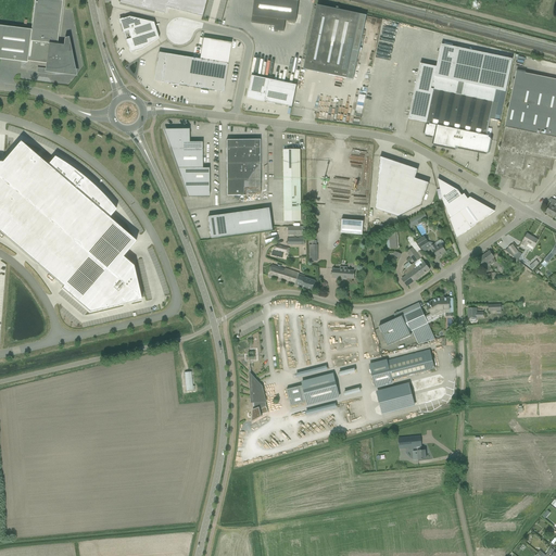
[(0,59),(0,60),(1,57),(22,60),(22,62),(27,63),(27,60),(46,62),(46,68),(47,70),(47,72),(51,72),(52,70),(53,70),(53,72),(54,72),(57,72),(58,72),(60,71),(61,71),(63,71),(65,70),(66,70),(67,68),(70,68),(71,67),(73,66),(70,46),(68,38),(64,38),(63,46),(57,45),(63,1),(55,0),(35,0),(32,29),(0,25),(0,59)]
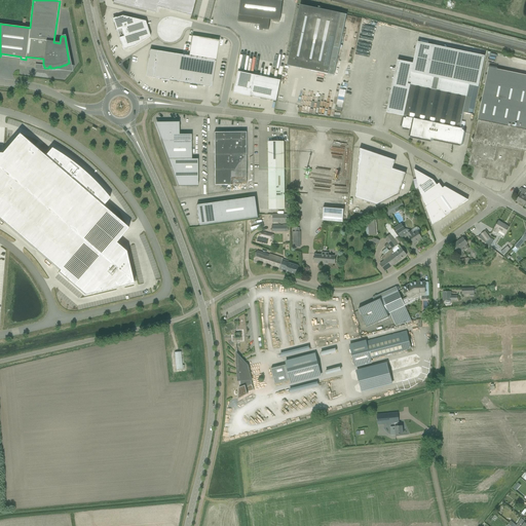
[(113,0),(113,2),(155,13),(155,12),(157,7),(160,8),(187,15),(191,16),(194,0),(113,0)]
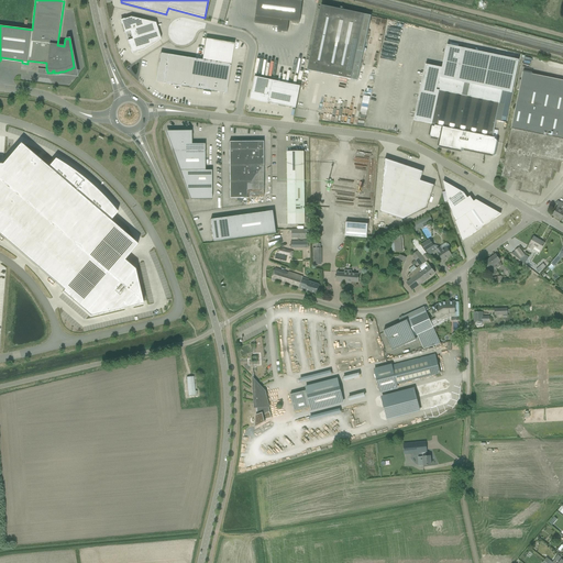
[(302,1),(295,0),(257,0),(255,23),(278,26),(277,31),(287,32),(288,21),(299,22),(302,1)]
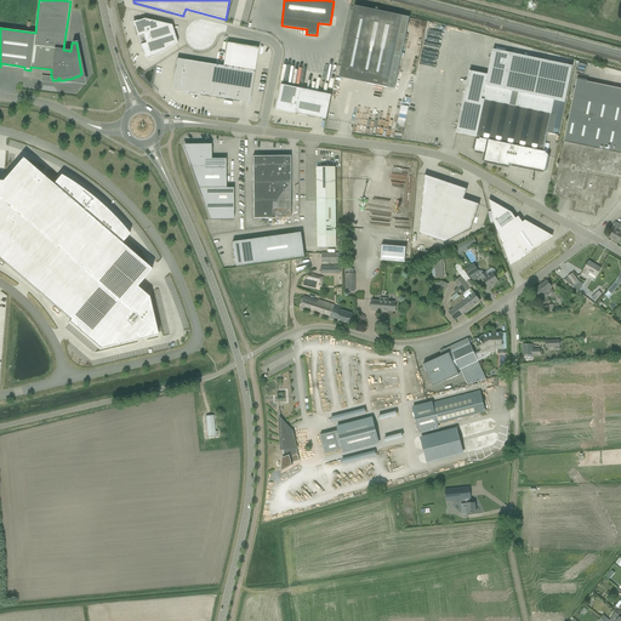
[(339,78),(394,89),(409,17),(354,6),(339,78)]
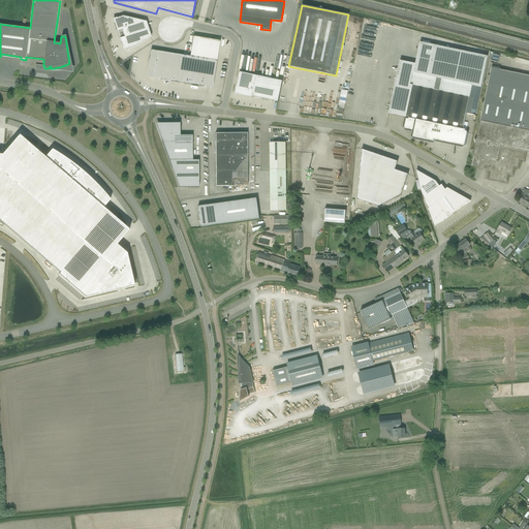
[(124,16),(114,18),(117,30),(118,29),(123,50),(135,47),(151,38),(147,22),(137,25),(136,20),(124,16)]
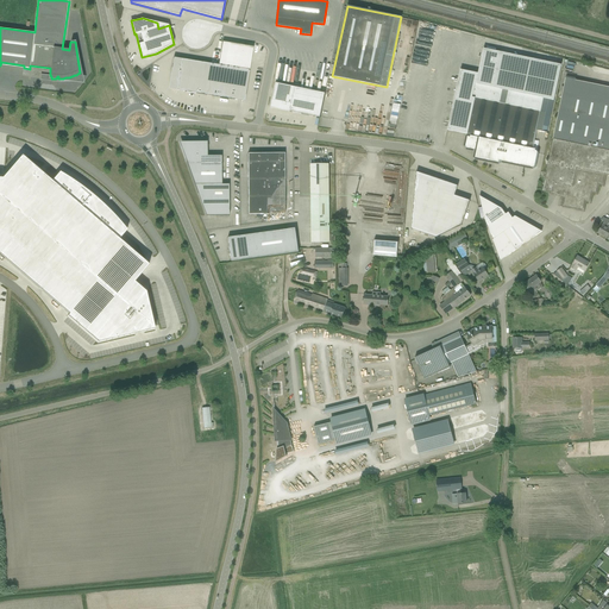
[(412,63),(410,70),(431,74),(439,31),(425,29),(419,64),(412,63)]
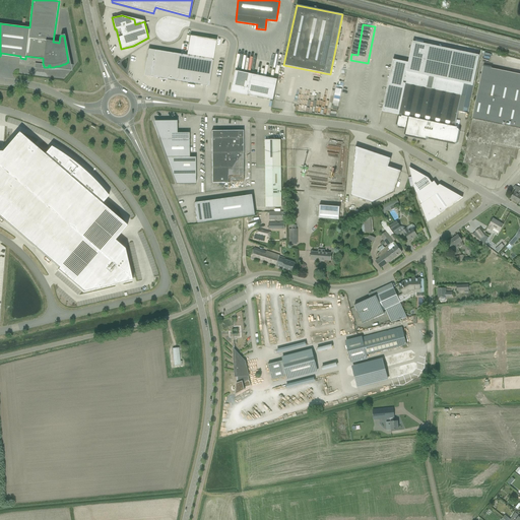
[(145,68),(145,70),(145,71),(145,73),(146,74),(147,75),(148,76),(150,77),(151,77),(208,86),(216,40),(190,36),(186,56),(148,49),(145,68)]
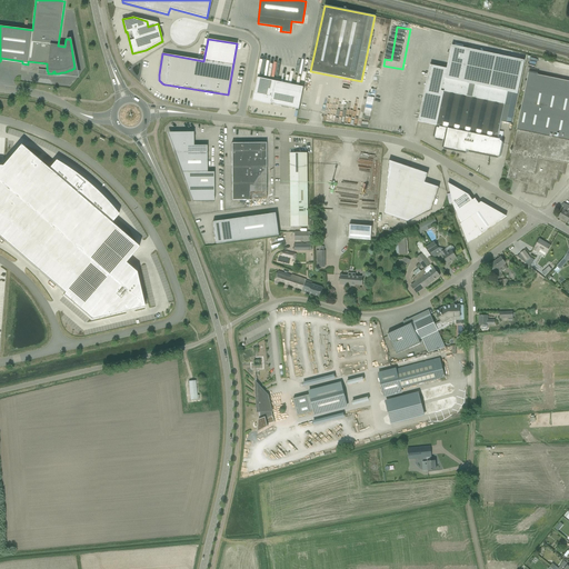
[(489,157),(498,158),(501,157),(503,145),(497,143),(501,122),(511,125),(525,60),(451,46),(446,69),(430,66),(418,122),(437,126),(437,129),(436,128),(433,137),(436,140),(445,142),(443,148),(467,152),(467,150),(485,155),(487,152),(488,153),(488,155),(489,157)]
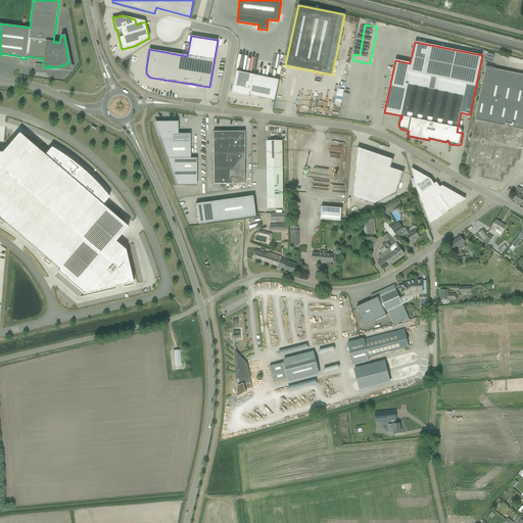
[(467,159),(466,164),(482,168),(481,172),(485,172),(484,176),(501,180),(503,172),(506,173),(508,164),(512,165),(514,157),(518,158),(519,150),(521,150),(522,150),(522,75),(486,67),(467,159)]
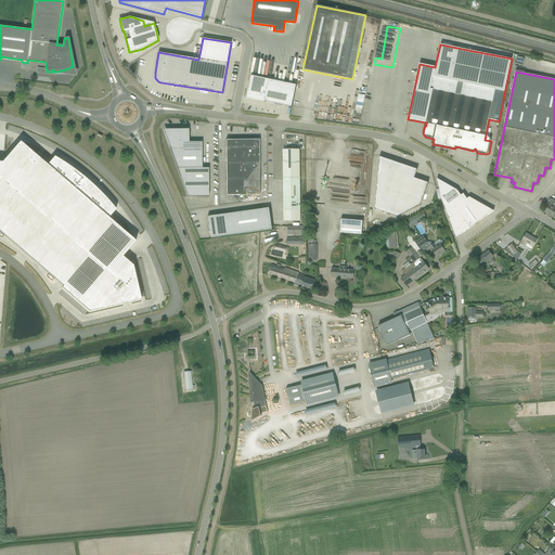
[(250,76),(246,98),(292,107),(295,91),(269,86),(270,79),(250,76)]
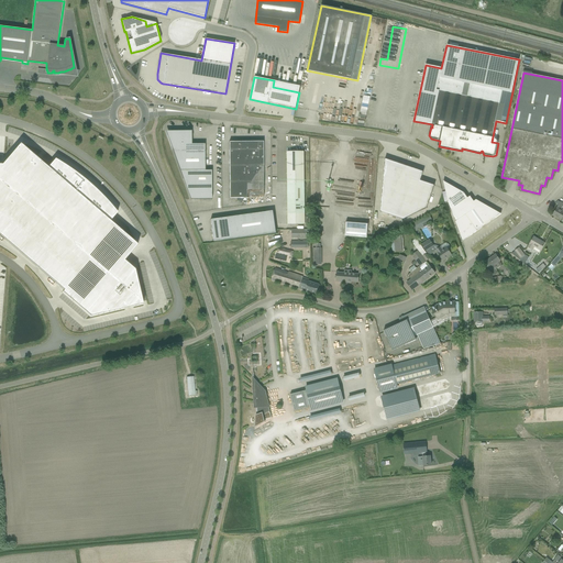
[(191,144),(191,131),(190,131),(190,132),(173,132),(172,132),(170,132),(169,133),(168,135),(168,136),(174,150),(173,150),(184,179),(191,199),(198,199),(198,200),(212,199),(211,170),(205,170),(205,144),(191,144)]
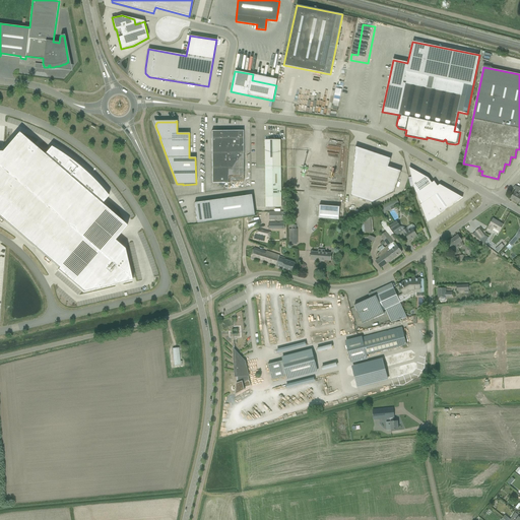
[(211,131),(212,183),(244,183),(243,130),(211,131)]
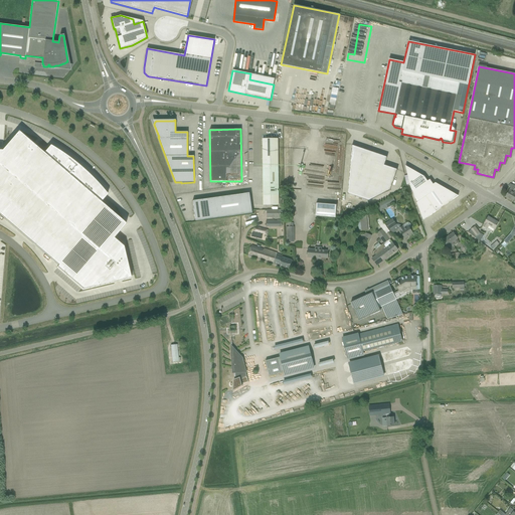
[(0,150),(0,215),(58,266),(57,268),(82,290),(131,278),(124,246),(114,238),(126,223),(101,202),(108,194),(102,188),(92,176),(81,167),(69,158),(57,150),(50,145),(44,153),(19,131),(2,151),(0,150)]
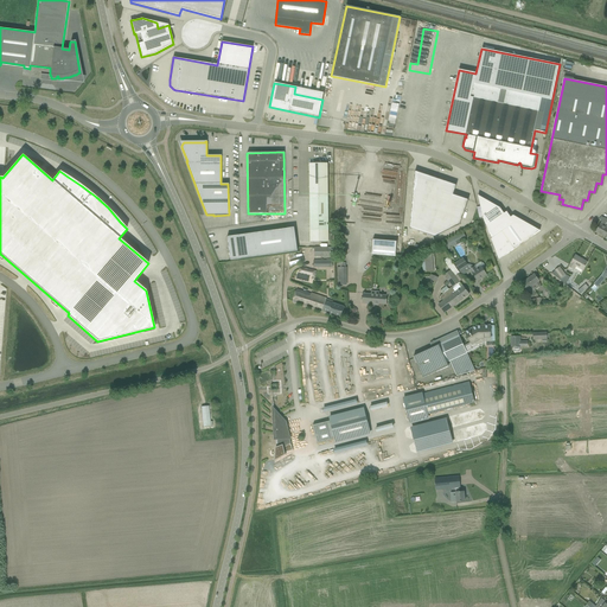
[(310,197),(311,242),(328,242),(328,197),(327,164),(310,164),(310,197)]
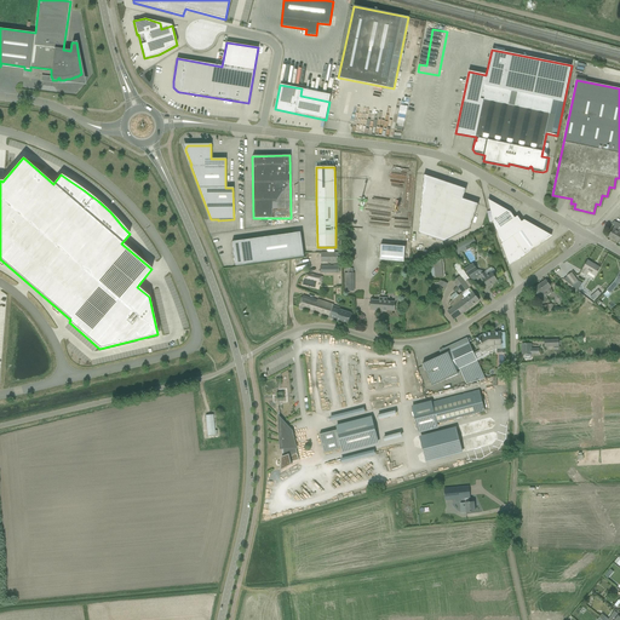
[(424,174),(419,233),(445,242),(470,229),(478,205),(463,199),(466,189),(424,174)]
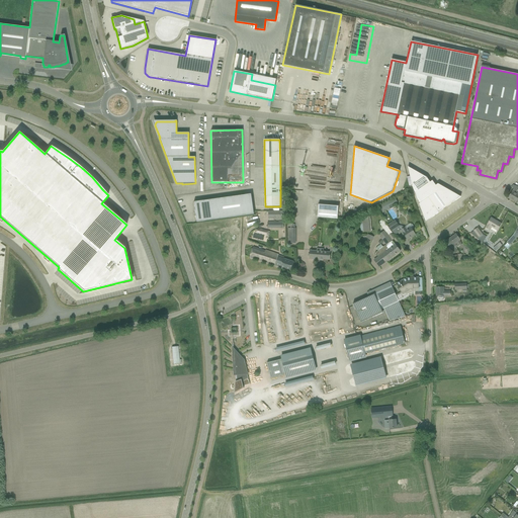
[(427,177),(408,167),(413,187),(415,193),(430,182),(427,177)]
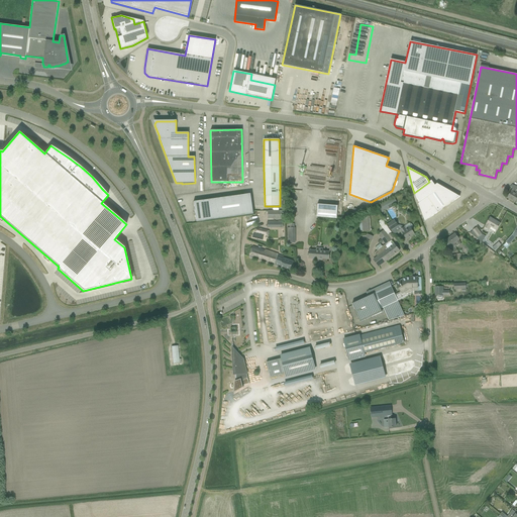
[(425,221),(436,213),(428,201),(445,188),(437,184),(435,185),(431,181),(429,182),(414,193),(425,221)]
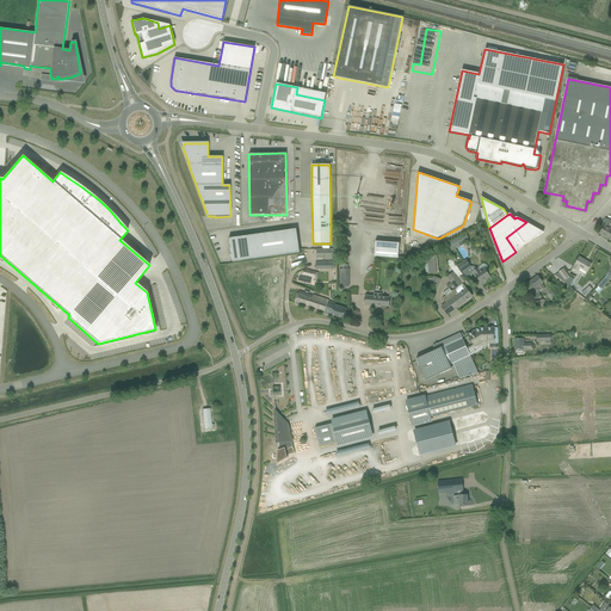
[(599,234),(609,239),(610,234),(610,221),(609,220),(599,234)]
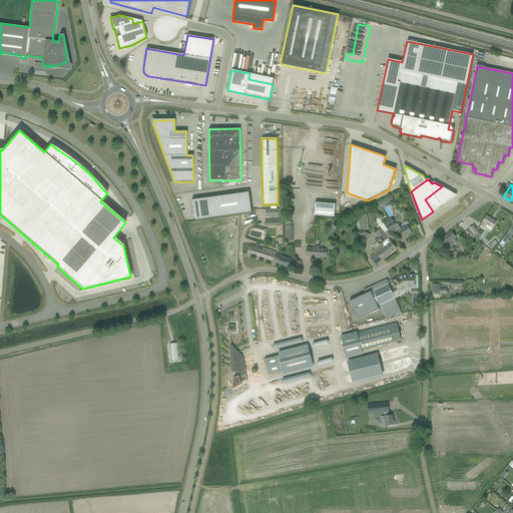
[(433,211),(456,195),(442,186),(425,199),(433,211)]
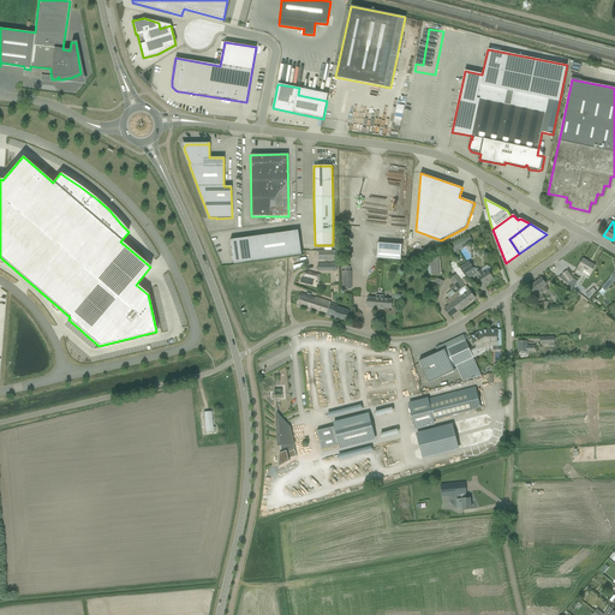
[(298,231),(230,240),(233,264),(302,255),(298,231)]
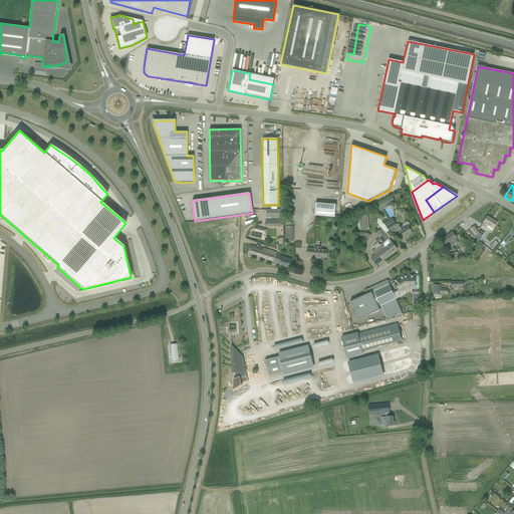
[(387,199),(375,205),(378,212),(390,206),(387,199)]
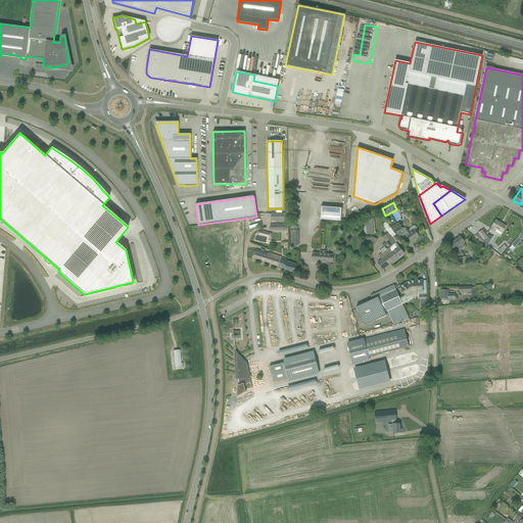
[(321,220),(340,221),(342,207),(322,206),(321,220)]
